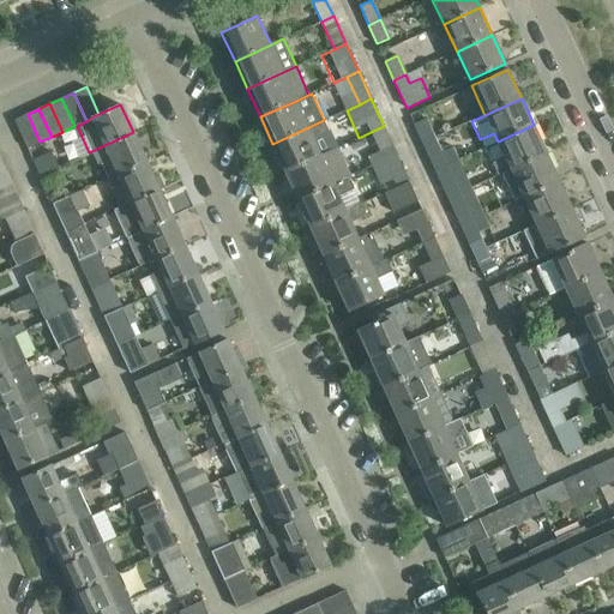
[(28,148),(40,142),(28,114),(14,120),(28,148)]
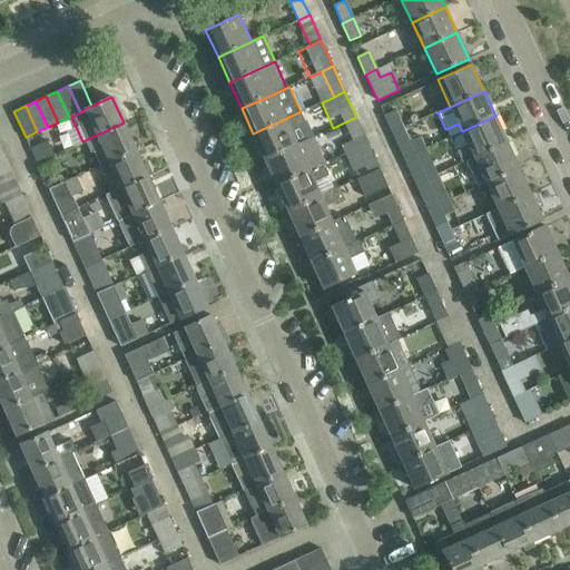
[(384,115),(392,133),(403,128),(395,110),(384,115)]
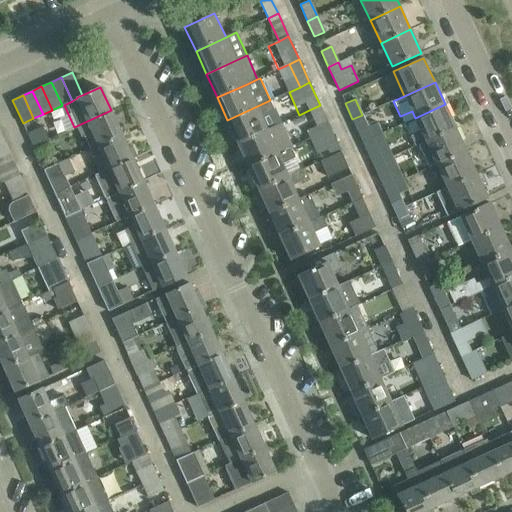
[(237,143),(281,123),(270,100),(227,120),(237,143)]
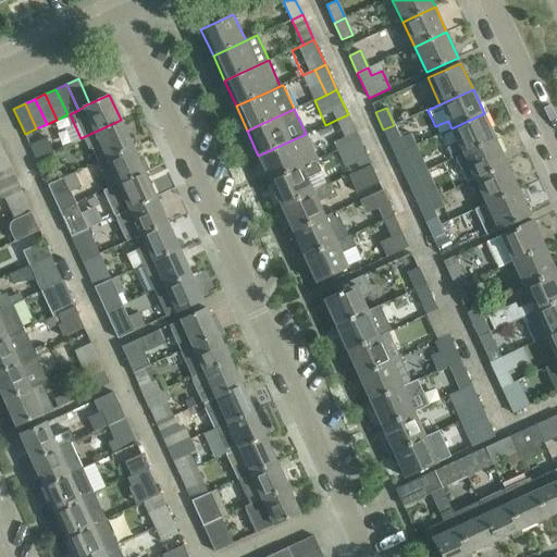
[(450,159),(455,157),(495,137),(484,113),(452,128),(456,139),(444,145),(450,159)]
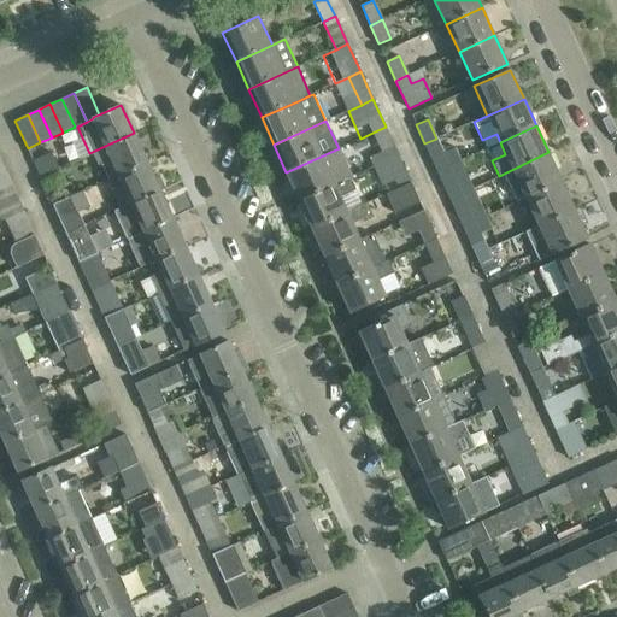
[(399,156),(386,127),(372,133),(382,153),(370,158),(374,166),(399,156)]
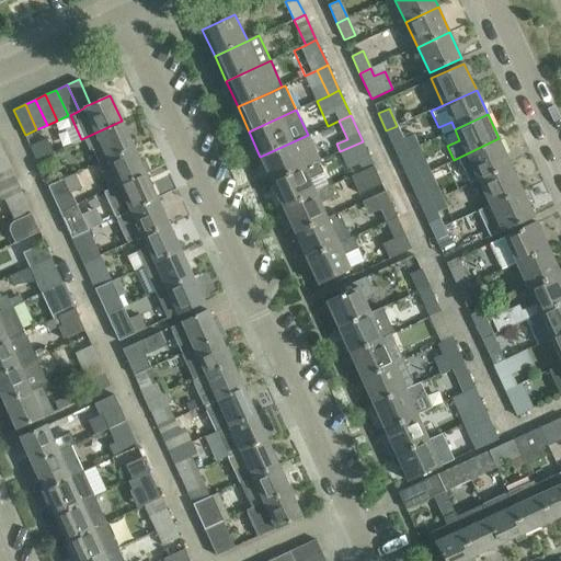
[(134,147),(122,121),(81,139),(87,151),(91,149),(98,163),(134,147)]
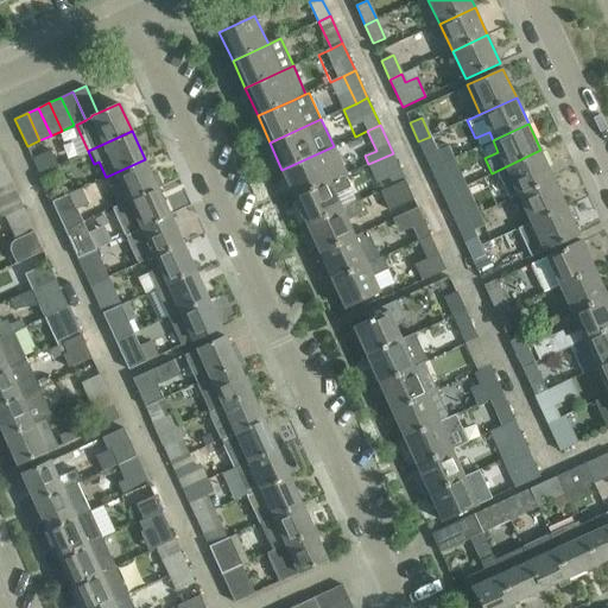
[(437,151),(430,137),(418,141),(431,169),(454,158),(448,146),(437,151)]
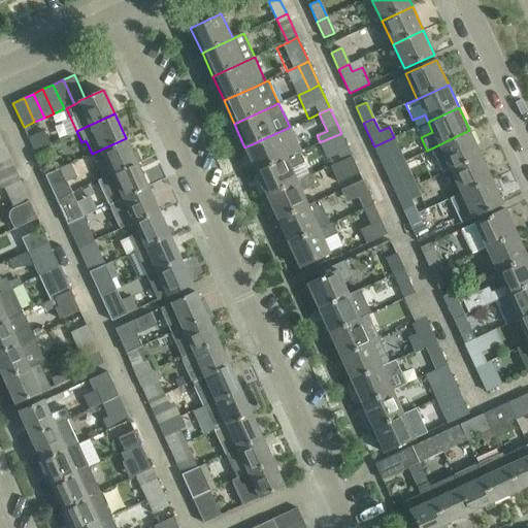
[(290,127),(244,147),(256,171),(287,157),(300,152),(301,151),(291,127),(290,127)]
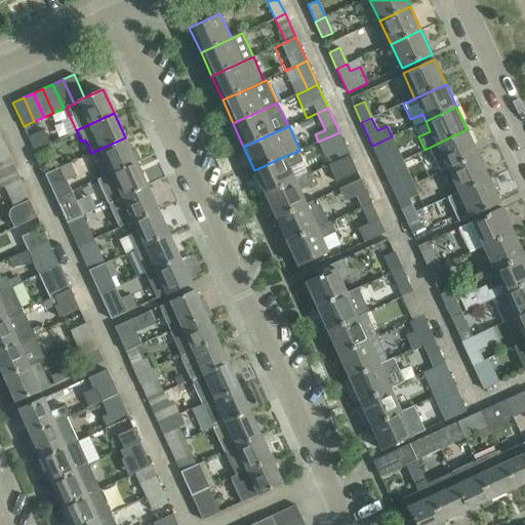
[(28,136),(34,150),(49,143),(43,129),(28,136)]
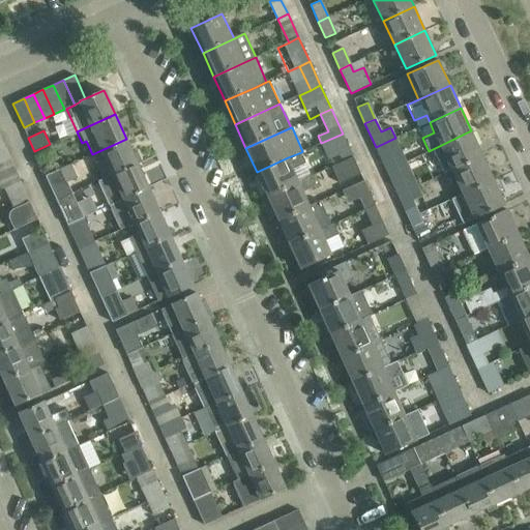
[(471,130),(433,149),(444,174),(451,171),(482,156),(471,130)]
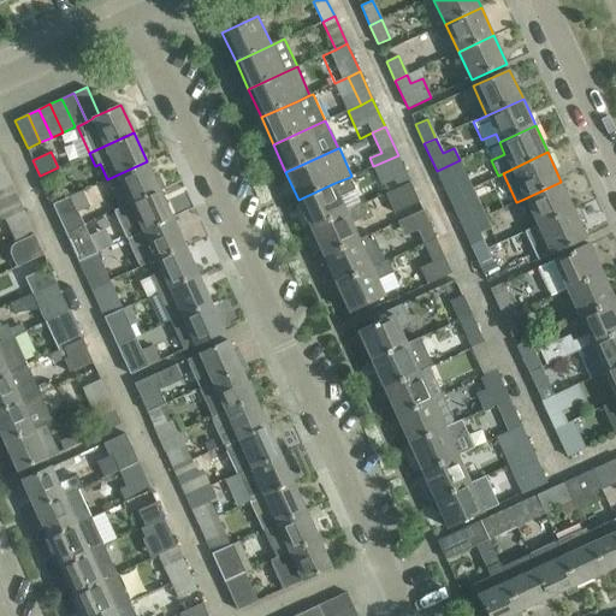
[(410,182),(398,155),(373,166),(383,187),(395,181),(398,188),(410,182)]
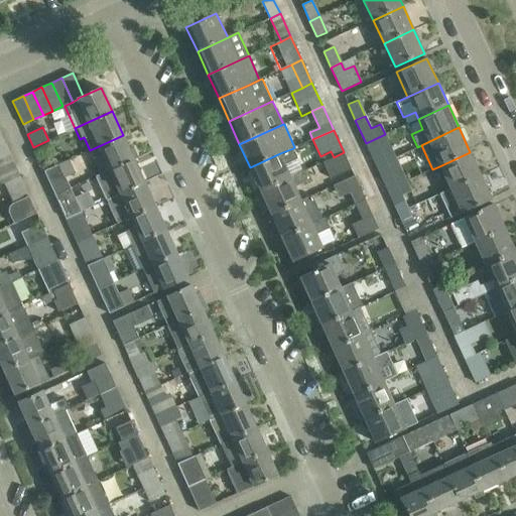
[(395,157),(385,134),(366,143),(376,166),(395,157)]
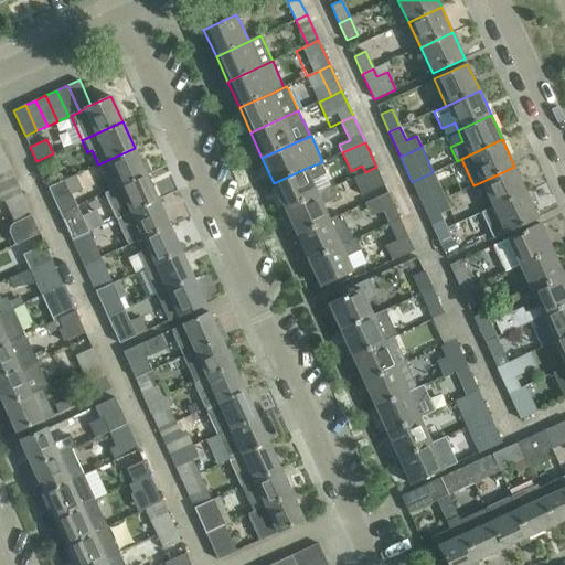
[(139,159),(135,148),(98,164),(110,191),(147,174),(151,172),(144,157),(139,159)]
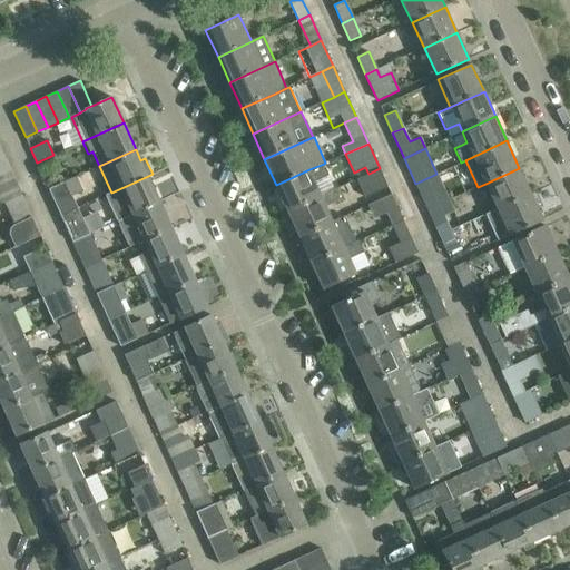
[(60,170),(53,155),(37,163),(43,178),(60,170)]
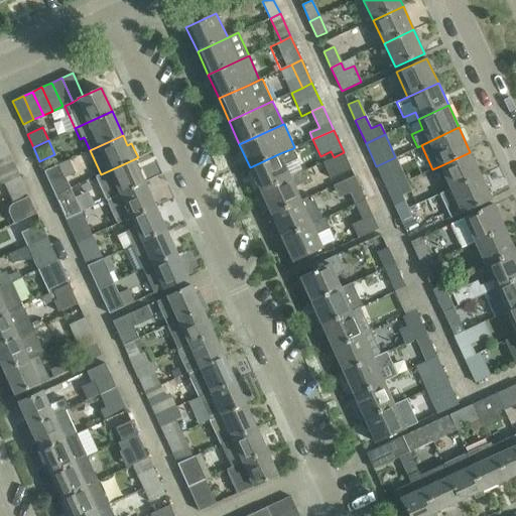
[(0,142),(0,171),(15,165),(4,141),(0,142)]
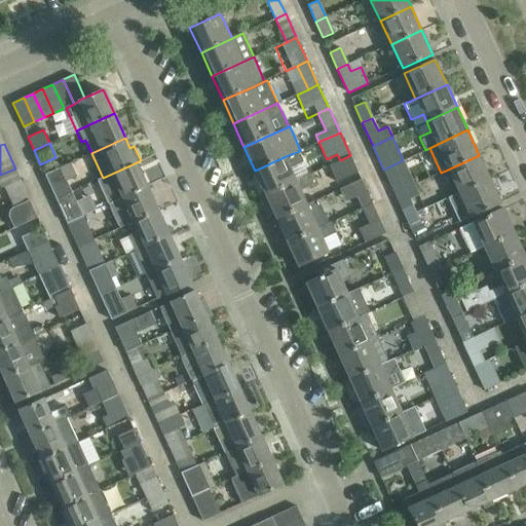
[(286,156),(255,171),(265,194),(296,180),(291,168),(304,162),(299,151),(286,156)]
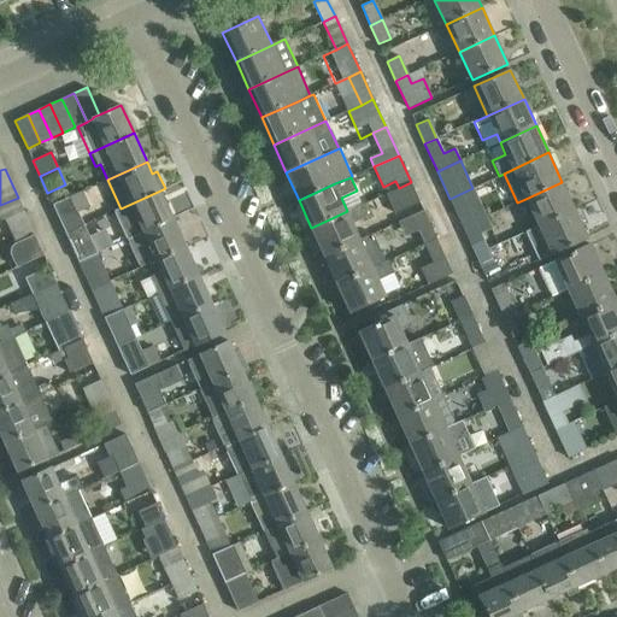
[(399,188),(386,194),(395,213),(409,207),(419,203),(411,182),(399,188)]
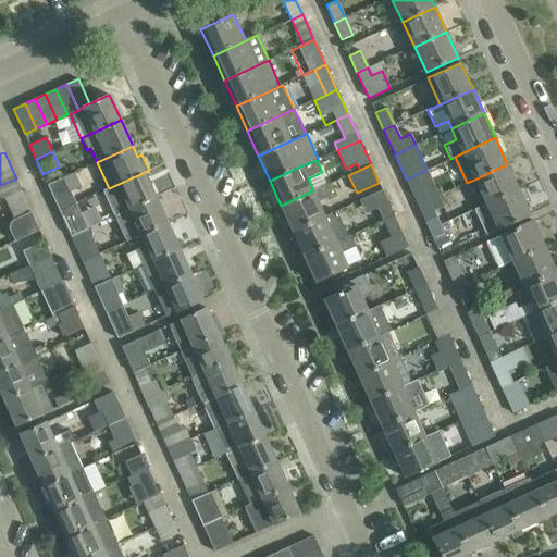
[(507,164),(474,180),(486,205),(519,189),(507,164)]
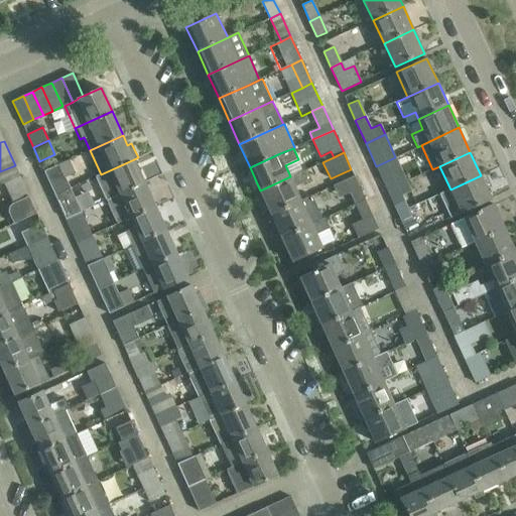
[(406,181),(395,157),(376,166),(387,190),(406,181)]
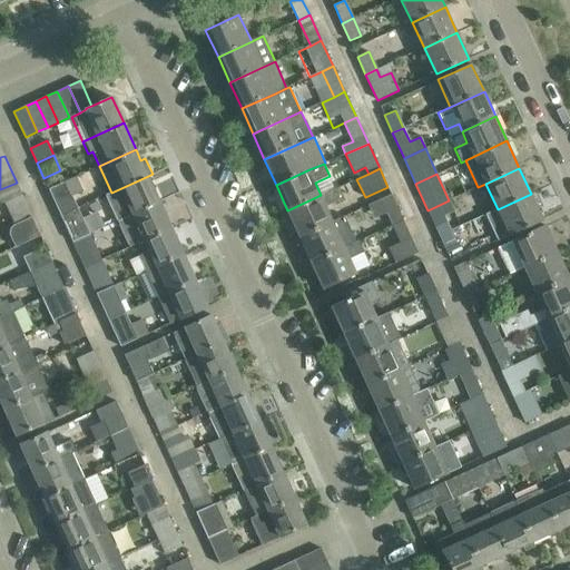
[(148,176),(111,193),(107,195),(118,220),(159,202),(148,176)]
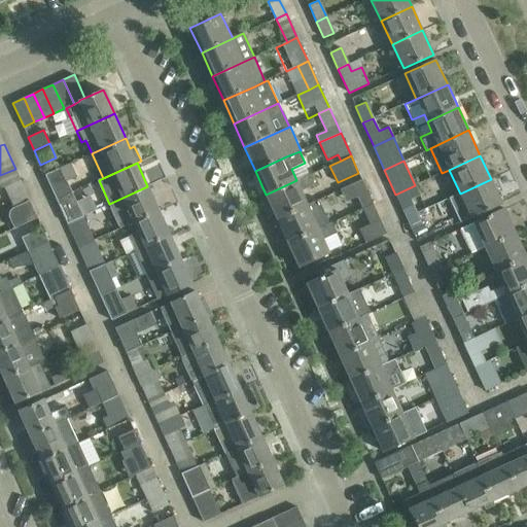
[(45,175),(57,200),(72,191),(67,180),(75,176),(70,164),(45,175)]
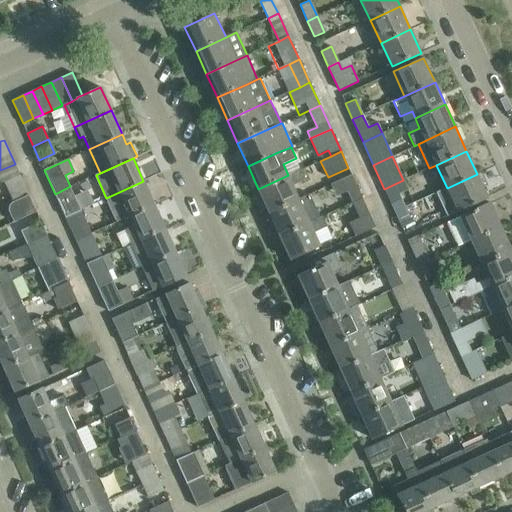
[(0,178),(8,196),(10,195),(26,188),(15,164),(0,170),(0,178)]
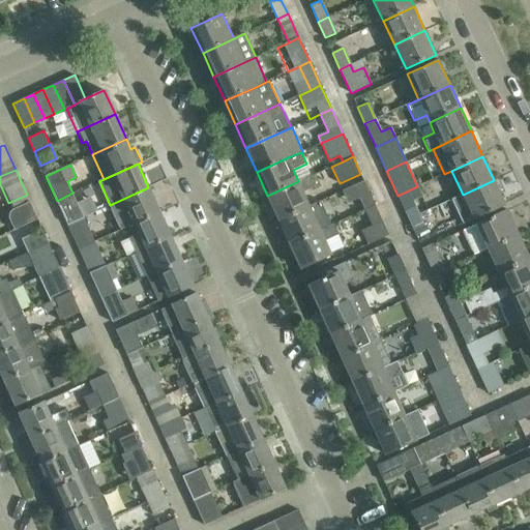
[(267,196),(278,221),(310,206),(303,192),(317,185),(312,175),(298,181),(267,196)]
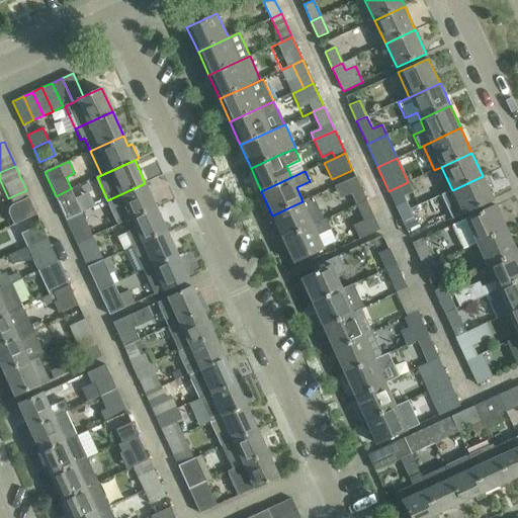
[(351,193),(356,204),(366,200),(355,176),(346,181),(335,186),(340,198),(351,193)]
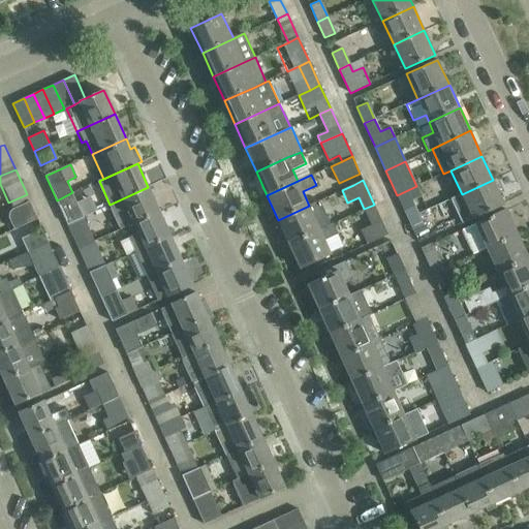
[(493,180),(462,194),(472,218),(504,204),(493,180)]
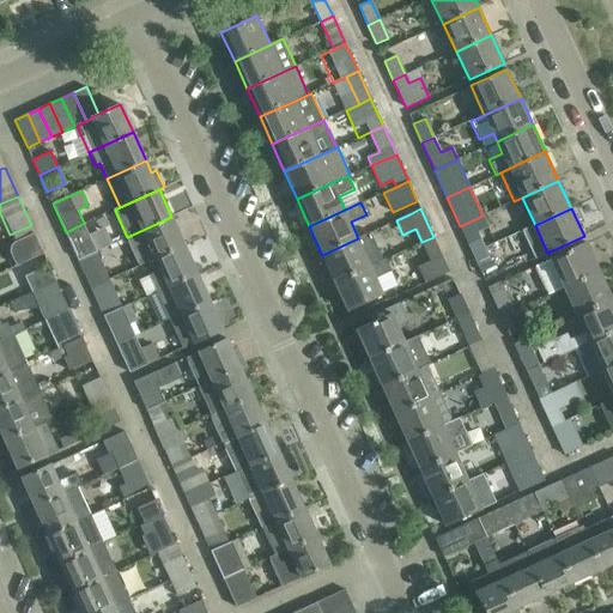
[(489,226),(483,216),(460,226),(473,254),(485,248),(478,232),(489,226)]
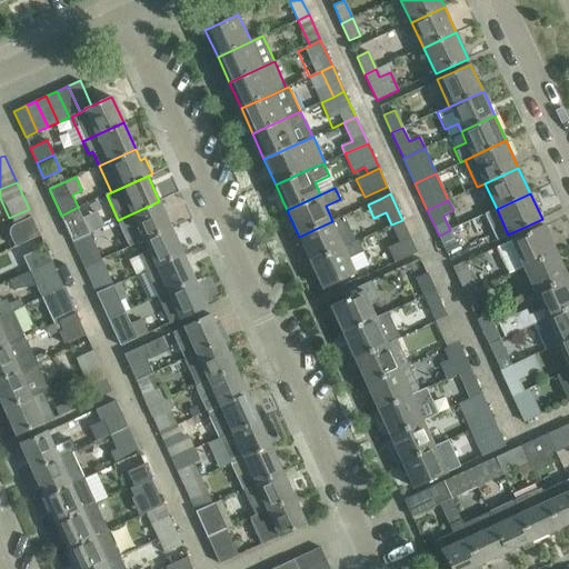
[(171,228),(159,201),(118,220),(130,247),(146,239),(171,228)]
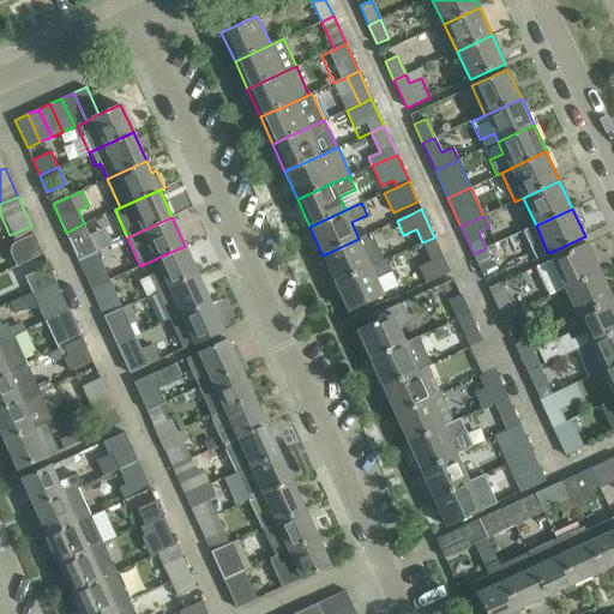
[(96,251),(84,223),(66,233),(78,259),(96,251)]
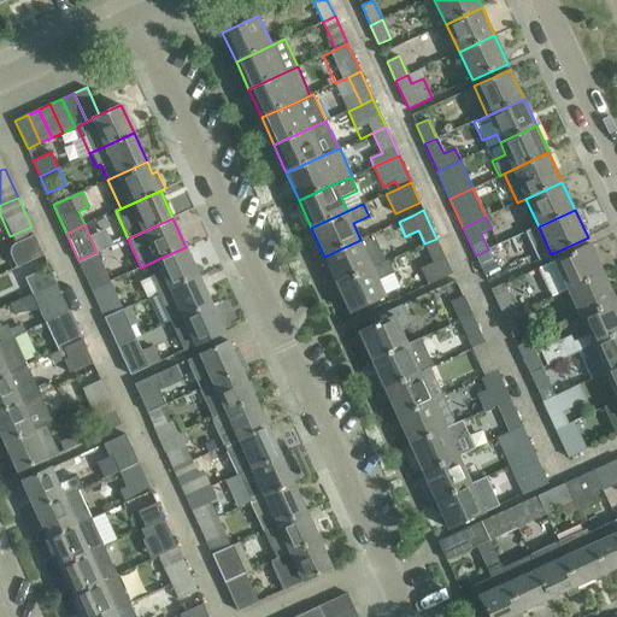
[(11,257),(16,266),(43,254),(31,227),(12,235),(16,244),(16,245),(15,245),(13,246),(12,247),(12,248),(12,250),(11,250),(11,251),(11,252),(11,253),(11,254),(11,256),(11,257)]
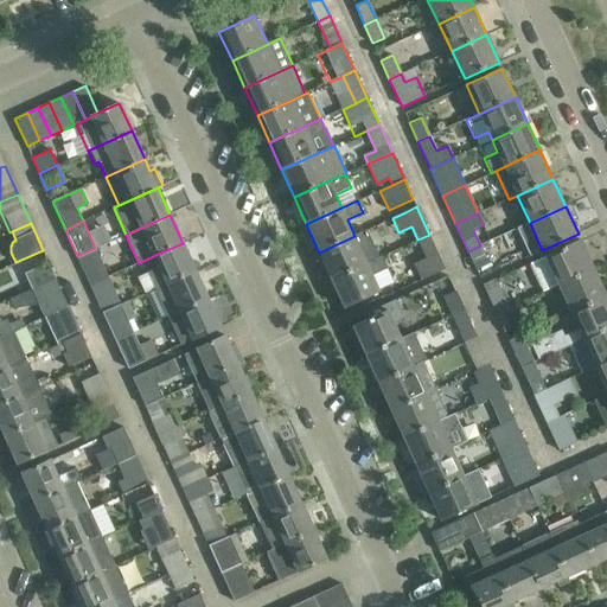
[(421,280),(445,269),(429,235),(417,240),(426,259),(414,263),(421,280)]
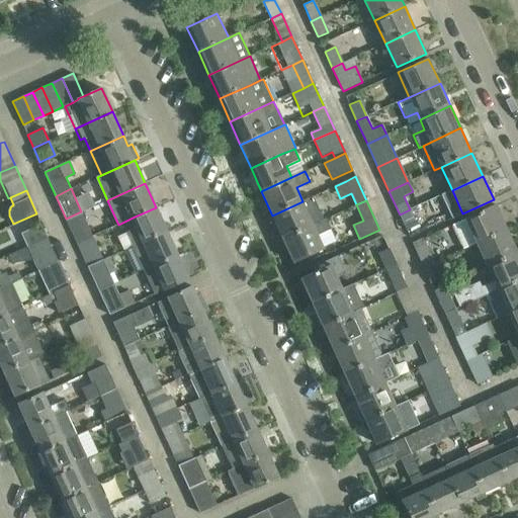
[(282,239),(313,225),(303,201),(272,216),(282,239)]
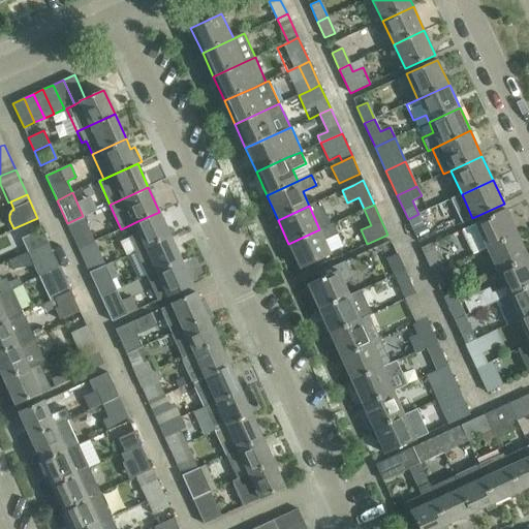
[(473,254),(486,248),(518,234),(506,209),(462,229),(473,254)]
